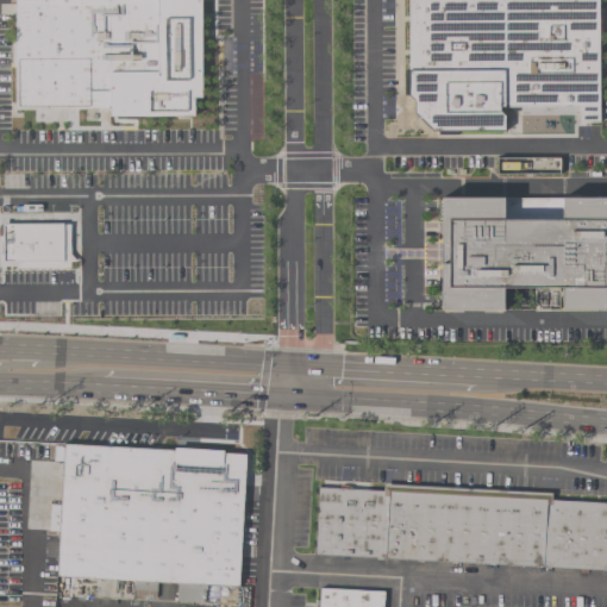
[(17,0),(18,107),(112,107),(112,114),(198,114),(198,97),(205,97),(204,0),(17,0)]
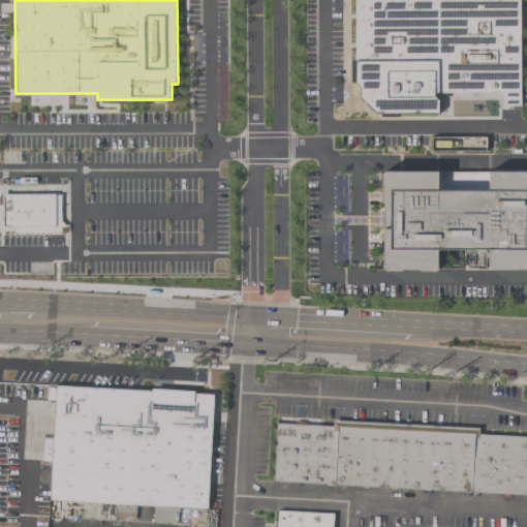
[(357,0),(358,81),(362,86),(363,96),(379,113),(439,113),(439,97),(505,97),(505,103),(521,103),(521,0),(357,0)]
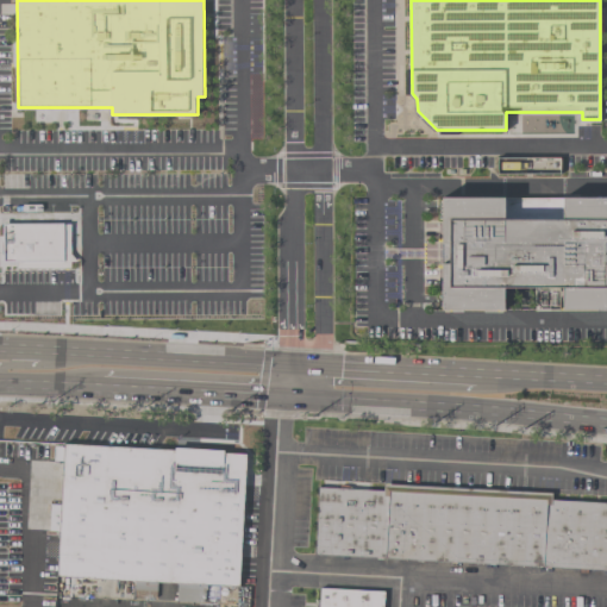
[(442,196),(442,308),(506,308),(506,286),(564,286),(564,308),(606,307),(606,195),(565,196),(565,217),(507,217),(507,196),(442,196)]
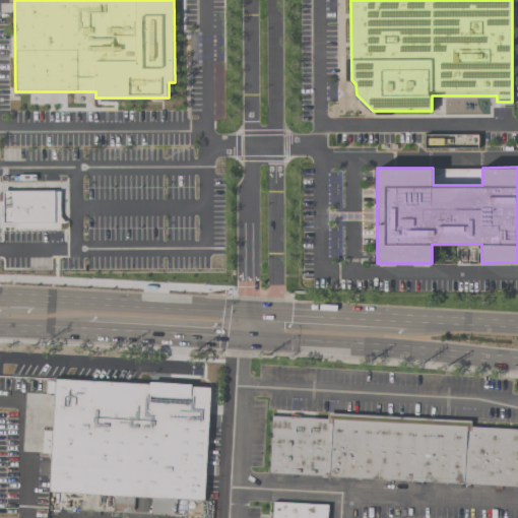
[(3,189),(54,189),(54,220),(3,220),(3,189)]
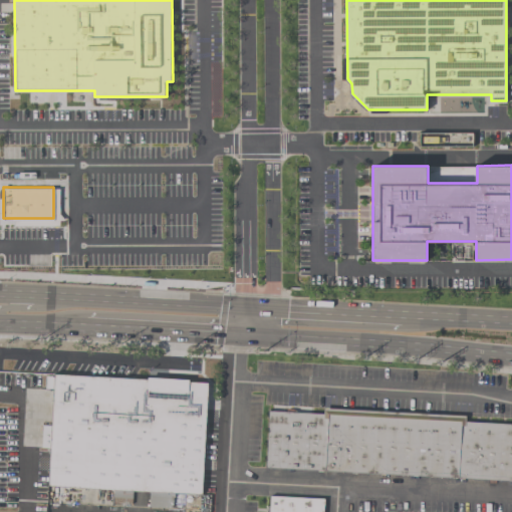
[(55,373),(54,391),(28,389),(25,445),(51,446),(48,500),(202,509),(209,382),(55,373)]
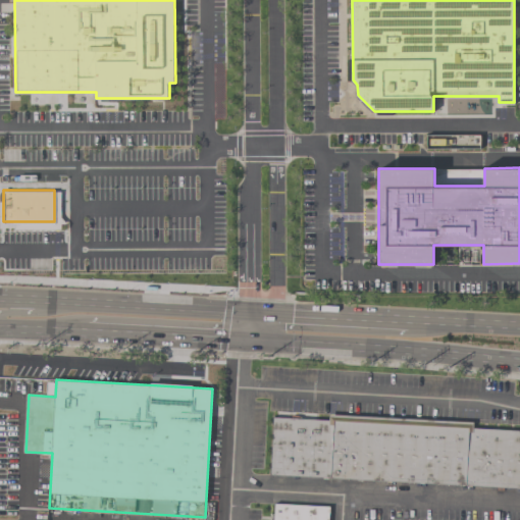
[(519,431),(273,418),(271,471),(519,483),(519,431)]
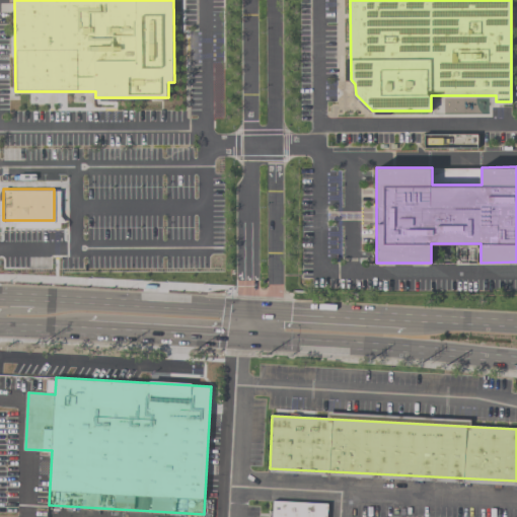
[(327,504),(326,516),(273,516),(274,501),(327,504)]
